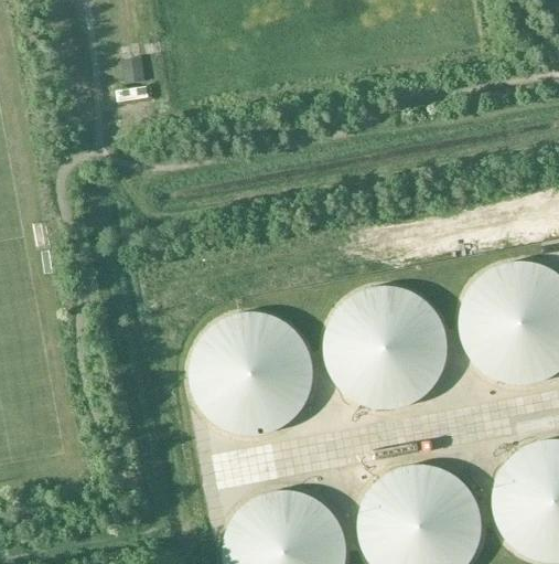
[(129,73),(130,86),(149,84),(147,71),(129,73)]
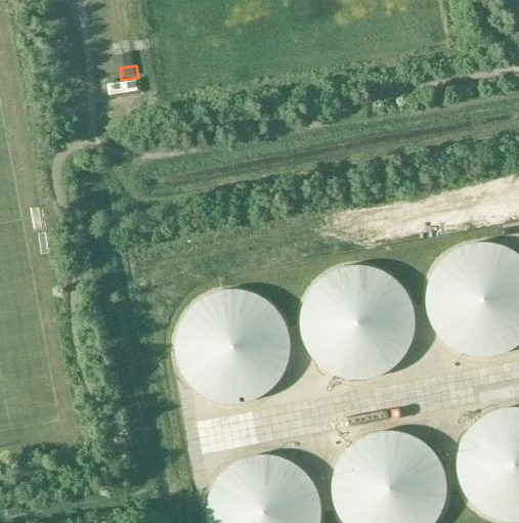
[(425,295),(425,300),(425,305),(426,310),(428,316),(429,321),(431,325),(434,331),(437,335),(441,340),(445,344),(450,347),(457,351),(461,353),(467,355),(472,356),(476,357),(481,357),(486,357),(491,356),(498,355),(504,353),(510,350),(514,348),(518,345),(518,255),(515,252),(510,249),(505,247),(500,245),(494,244),(489,243),(482,242),(477,243),(472,243),(467,245),(460,247),(453,250),(449,253),(445,256),(441,260),(437,264),(434,268),(431,273),(429,278),(428,282),(426,289),(425,295)]
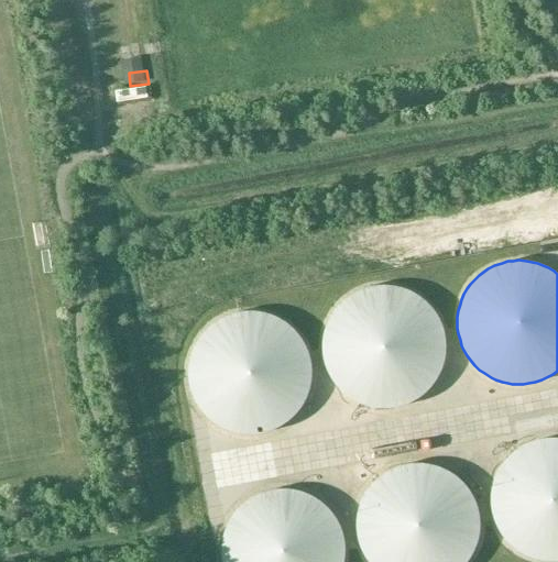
[(324,334),(323,341),(323,352),(324,360),(326,365),(328,371),(330,377),(334,383),(338,387),(341,392),(346,395),(350,398),(356,401),(360,404),(367,406),(372,407),(378,408),(384,409),(390,408),(396,407),(402,406),(408,404),(414,401),(419,398),(423,396),(427,392),(431,387),(436,382),(439,376),(441,371),(444,365),(445,360),(446,354),(447,346),(446,341),(445,333),(444,327),(441,322),(439,317),(436,312),(434,309),(428,302),(425,299),(419,296),(413,291),(407,289),(402,287),(396,286),(391,285),(385,285),(380,285),(375,286),(369,287),(361,289),(356,293),(349,296),(343,300),(341,302),(337,308),(332,313),(330,318),(327,323),(324,334)]
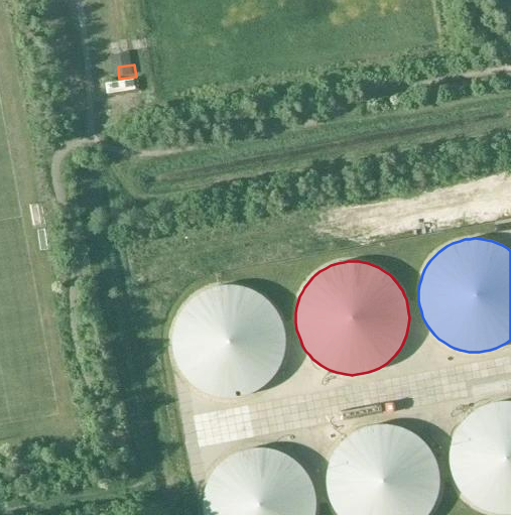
[(173,335),(172,341),(173,347),(173,352),(175,358),(176,362),(179,367),(182,372),(185,376),(188,380),(193,383),(197,387),(202,390),(208,393),(213,395),(219,396),(225,397),(229,397),(234,397),(241,396),(246,395),(251,393),(257,390),(261,388),(266,384),(269,381),(273,377),(276,373),(279,368),(281,364),(283,358),(285,352),(286,346),(286,341),(285,335),(285,330),(283,324),(282,319),(279,314),(276,308),(270,301),(266,297),(262,294),(256,290),(251,288),(246,286),(240,285),(234,284),(230,284),(225,284),(220,285),(215,286),(208,288),(203,290),(199,293),(193,297),(189,299),(185,304),(182,309),(179,313),(176,319),(173,329),(173,335)]
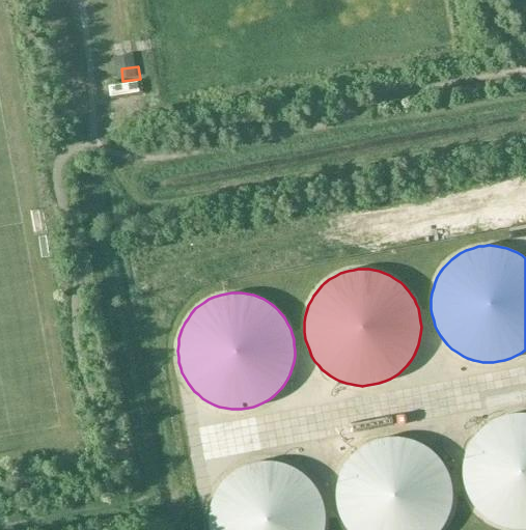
[(463,458),(462,466),(462,475),(463,481),(464,486),(466,493),(471,502),(475,507),(478,511),(482,515),(489,520),(493,522),(498,525),(503,527),(509,528),(515,529),(519,529),(525,529),(525,413),(521,413),(515,413),(510,413),(503,415),(498,417),(494,419),(489,422),(485,425),(479,428),(475,434),(472,438),(469,443),(467,448),(465,452),(463,458)]
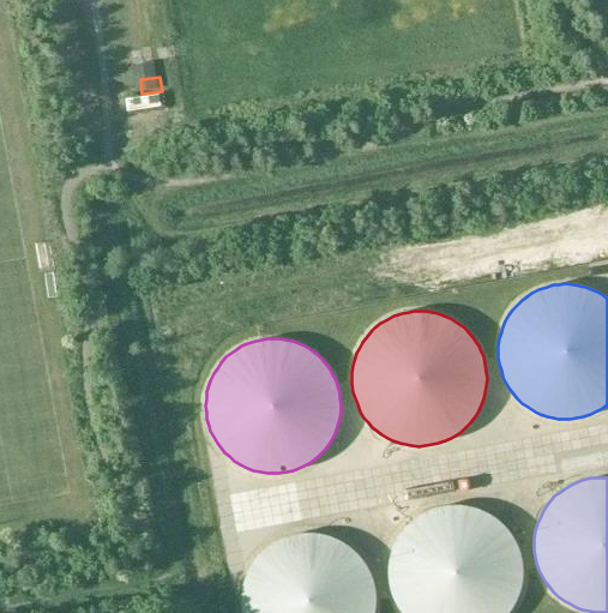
[(387,565),(387,571),(387,578),(389,584),(391,593),(393,598),(398,608),(402,612),(507,612),(511,610),(515,605),(517,598),(519,592),(522,584),(522,577),(523,571),(522,565),(522,559),(519,552),(517,546),(515,539),(510,533),(507,528),(501,523),(497,518),(493,516),(487,512),(481,510),(475,508),(469,505),(462,505),(455,504),(450,504),(443,505),(434,508),(429,509),(423,512),(419,515),(414,518),(408,523),(403,528),(399,534),(396,539),(393,545),(391,551),(389,558),(387,565)]
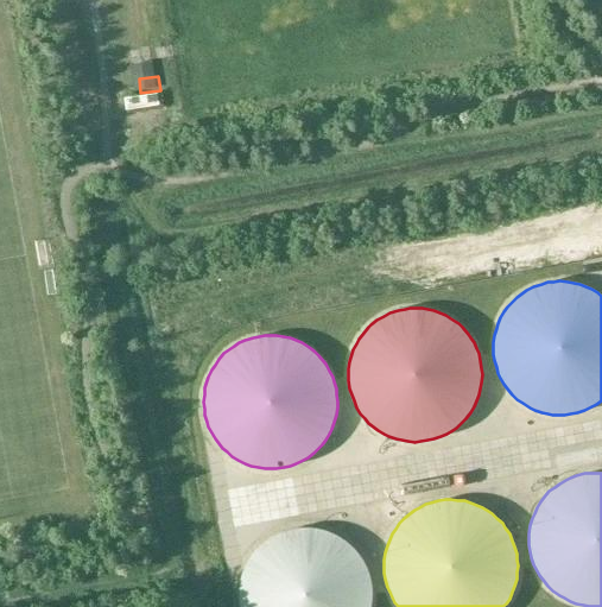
[(239,587),(239,593),(240,600),(240,606),(371,606),(372,602),(373,594),(373,588),(372,580),(369,573),(368,568),(366,563),(362,557),(357,551),(353,545),(349,542),(343,538),(336,533),(331,531),(324,529),(318,528),(312,526),(306,526),(302,526),(296,528),(289,529),(280,531),(276,533),(268,538),(264,541),(259,545),(254,550),(251,556),(245,566),(242,573),(240,580),(239,587)]
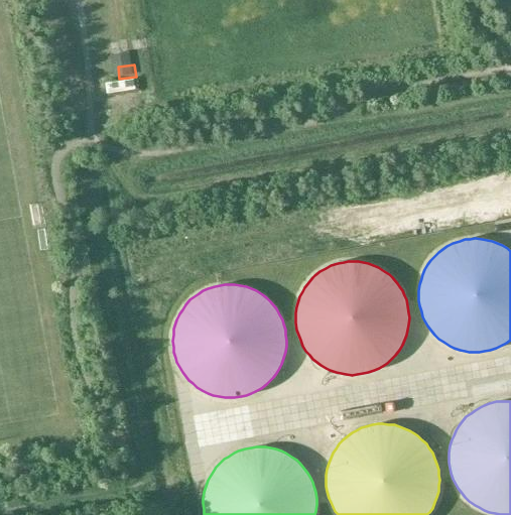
All buildings are outlined.
